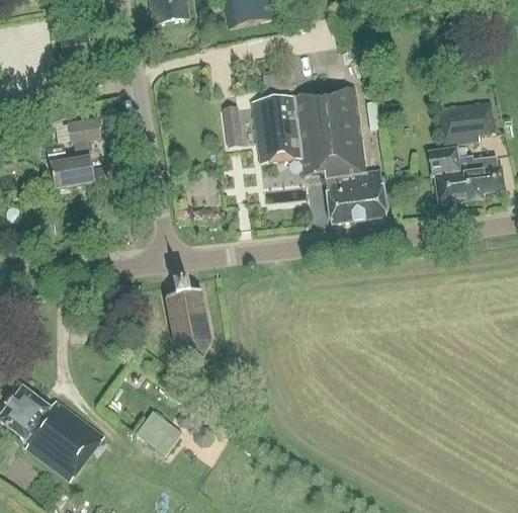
[(149,0),(153,22),(188,17),(185,0),(149,0)]
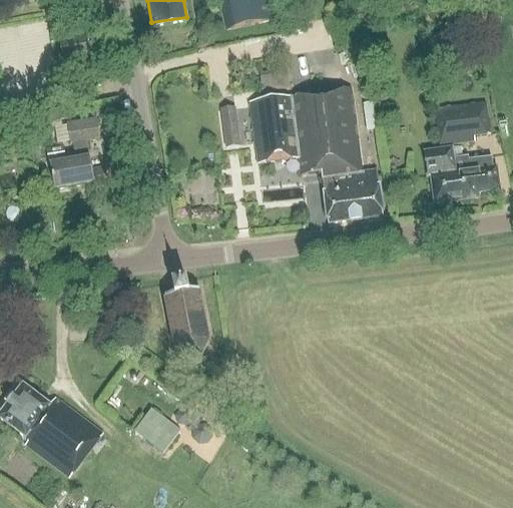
[(218,0),(225,27),(278,16),(274,0),(218,0)]
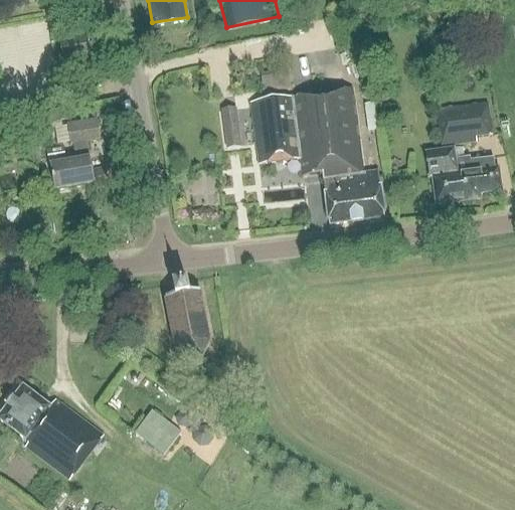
[(270,92),(297,90),(296,68),(269,69),(270,92)]
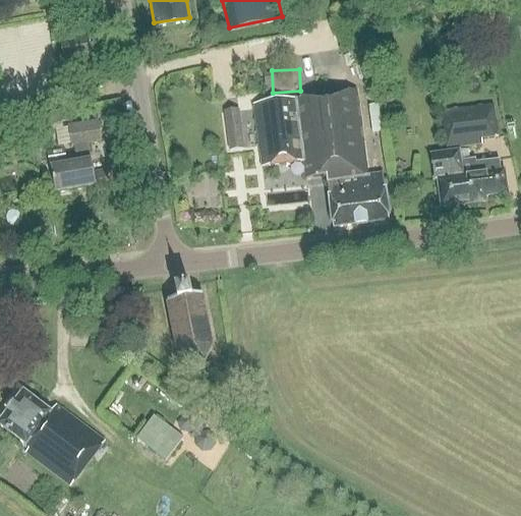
[(333,225),(389,218),(382,170),(367,172),(356,87),(253,101),(263,164),(303,159),(305,175),(326,174),(333,225)]
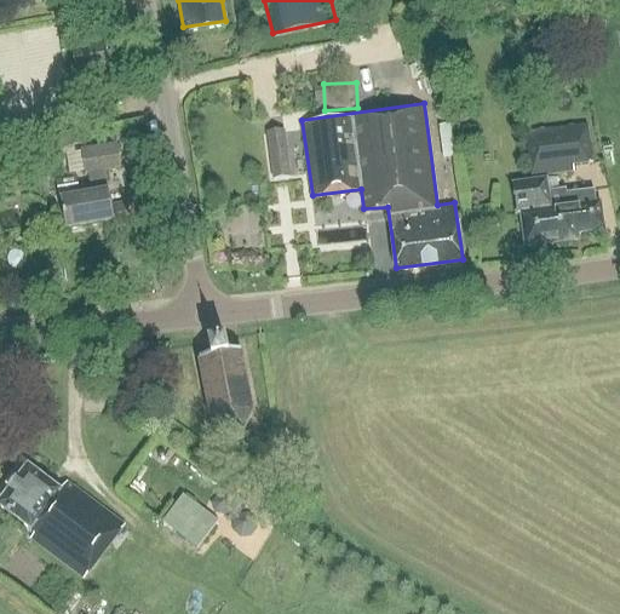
[(573,161),(592,159),(585,121),(524,128),(530,173),(574,167),(573,161)]
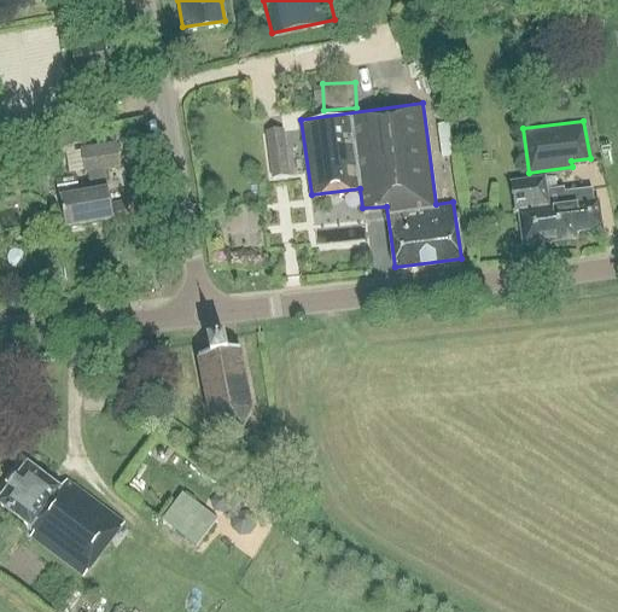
[(287,172),(283,126),(264,128),(270,174),(287,172)]
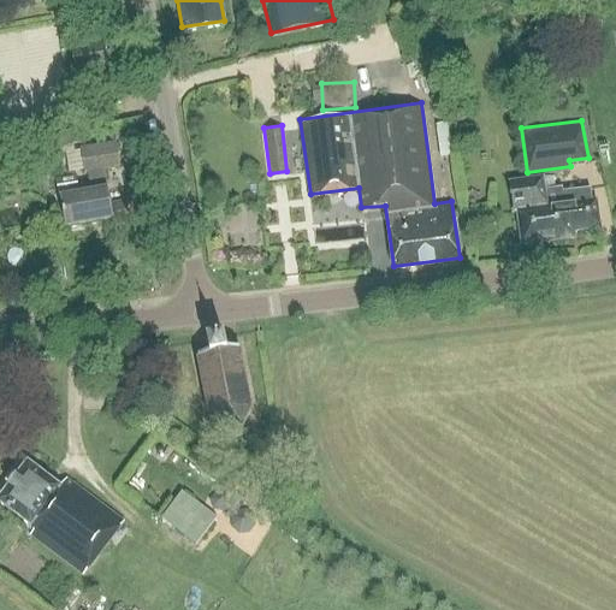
[(111,201),(104,167),(120,165),(116,138),(81,144),(86,171),(88,171),(92,189),(59,195),(65,225),(104,218),(105,224),(134,218),(130,197),(111,201)]
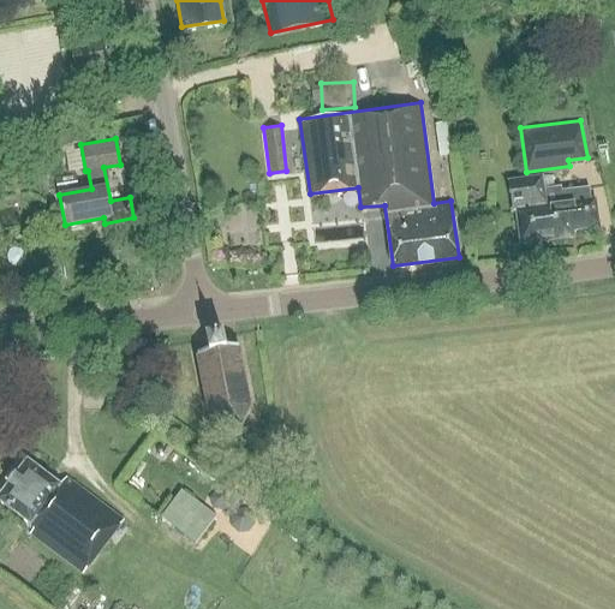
[(569,227),(596,224),(590,184),(562,187),(561,184),(544,186),(543,174),(508,179),(512,209),(518,208),(523,240),(571,233),(569,227)]
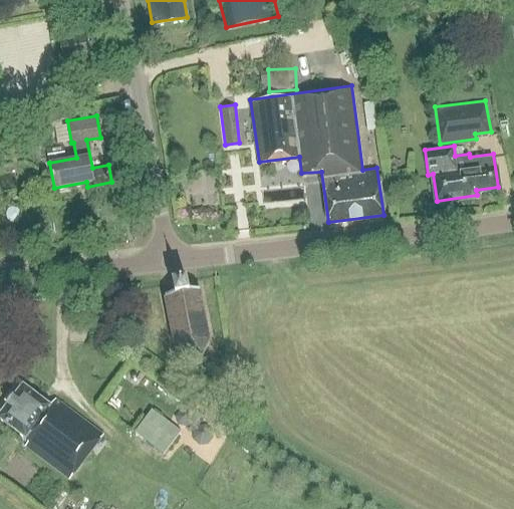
[(224,187),(219,164),(189,170),(194,194),(224,187)]
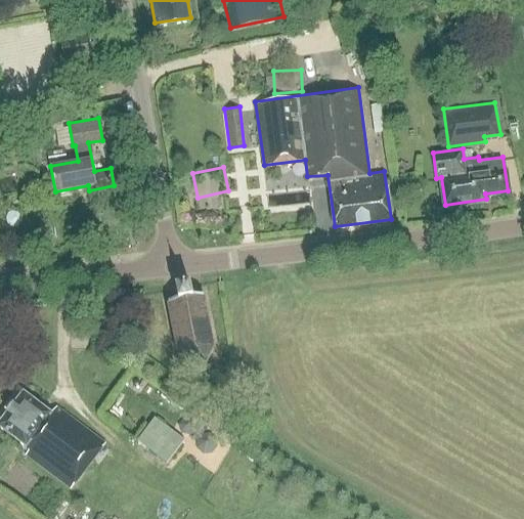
[(205,360),(213,346),(203,295),(192,297),(189,284),(176,287),(178,301),(168,301),(177,352),(190,363),(205,360)]
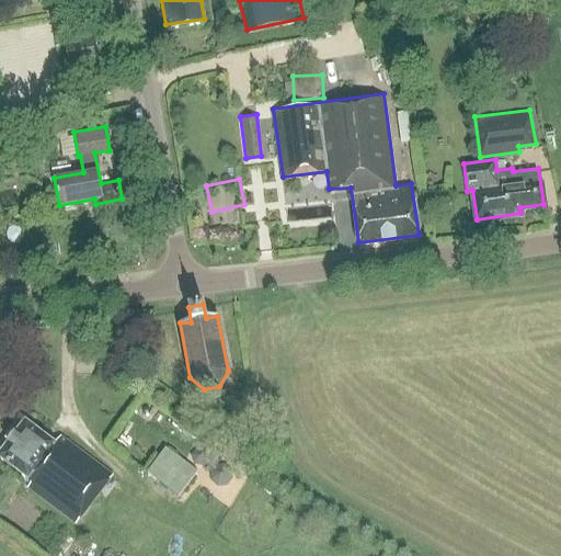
[(78,522),(114,475),(61,434),(56,442),(25,419),(14,432),(13,431),(7,440),(9,440),(0,451),(0,454),(29,476),(25,481),(78,522)]
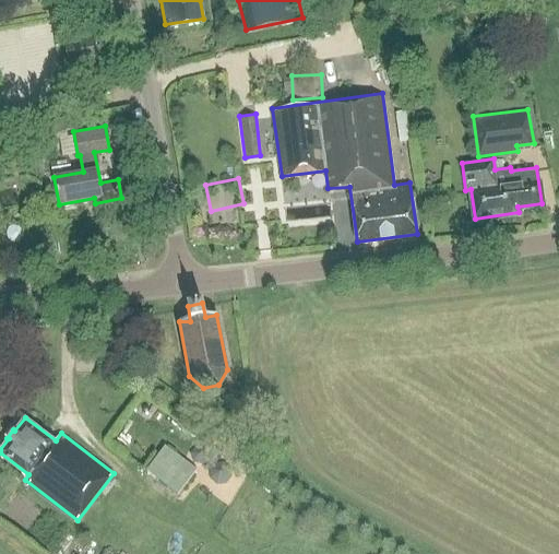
[(186,459),(166,484),(177,492),(195,467),(186,459)]
